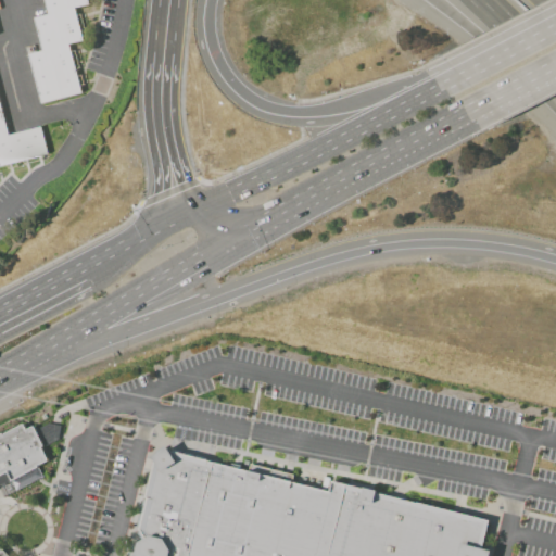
[(89,0),(90,3),(75,8),(83,39),(70,42),(81,91),(41,102),(29,54),(42,50),(35,19),(50,14),(46,0),(89,0)]
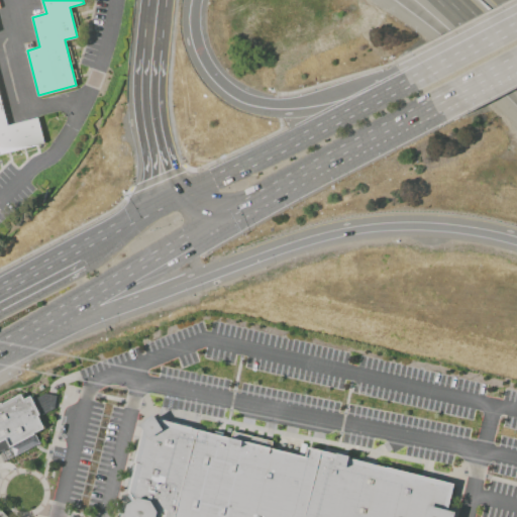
[(0,91),(9,126),(37,118),(44,143),(0,154),(0,91)]
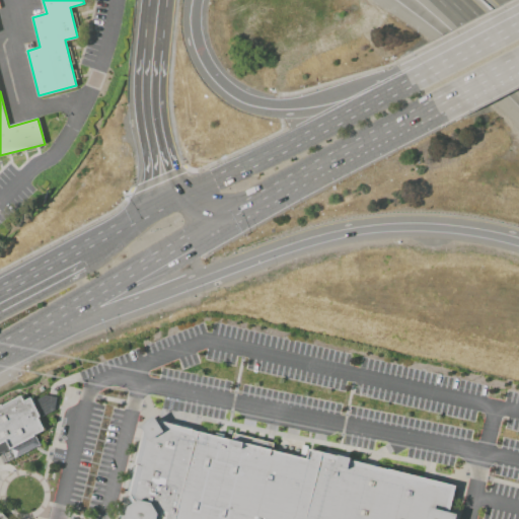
[(47,432),(40,419),(55,411),(57,397),(45,395),(33,401),(32,398),(25,402),(22,396),(0,408),(0,455),(38,438),(36,436),(47,432)]
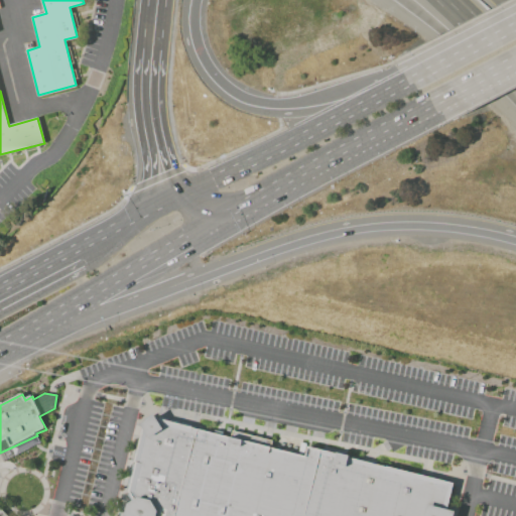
[(149,417),(304,457),(306,447),(454,484),(444,515),(145,515),(132,493),(149,417)]
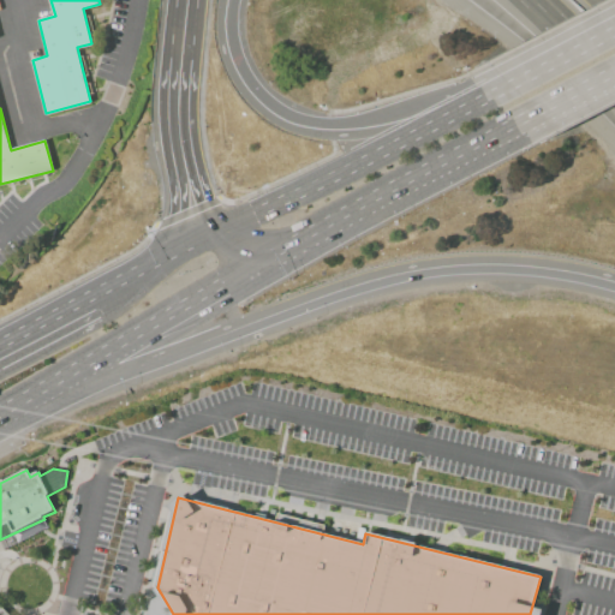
[(0,614),(10,614),(0,604),(0,614)]
